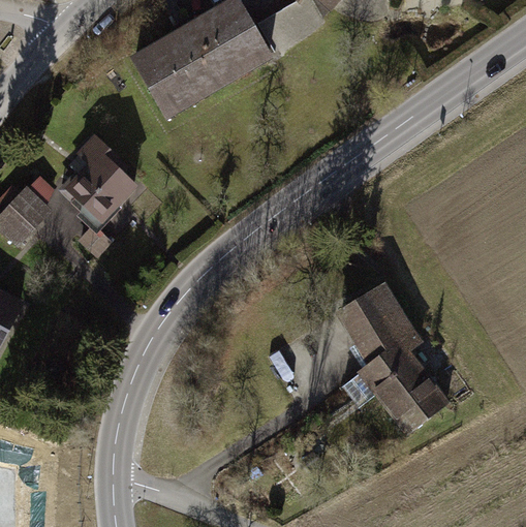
[(226,0),(128,55),(166,124),(277,63),(241,0),(226,0)]
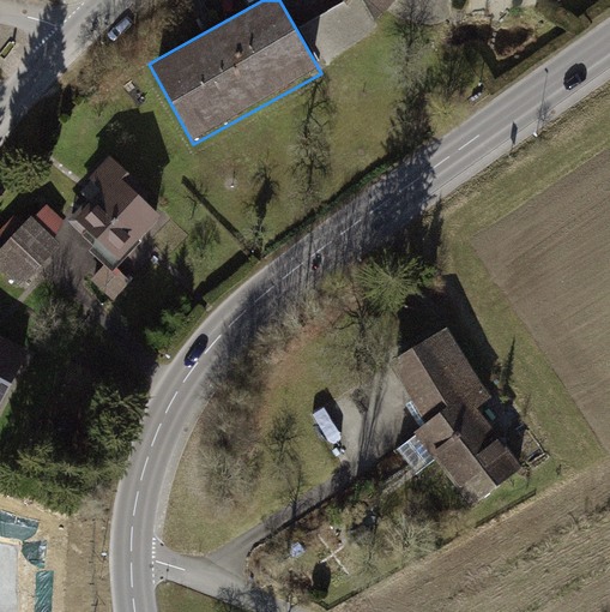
[(338,0),(342,4),(345,0),(375,0),(386,10),(393,0),(338,0)]
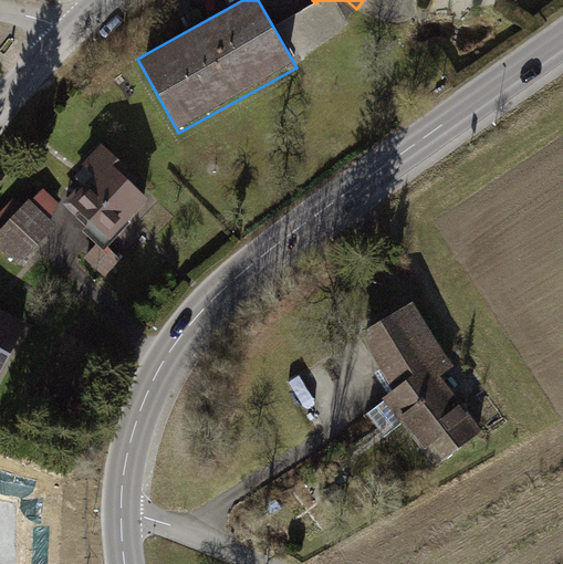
[(132,168),(103,142),(84,162),(94,170),(66,201),(111,241),(149,199),(124,176),(132,168)]
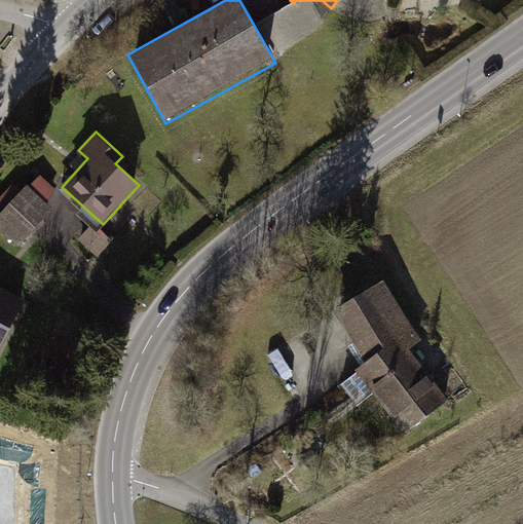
[(0,224),(21,246),(53,212),(29,187),(0,216),(0,224)]
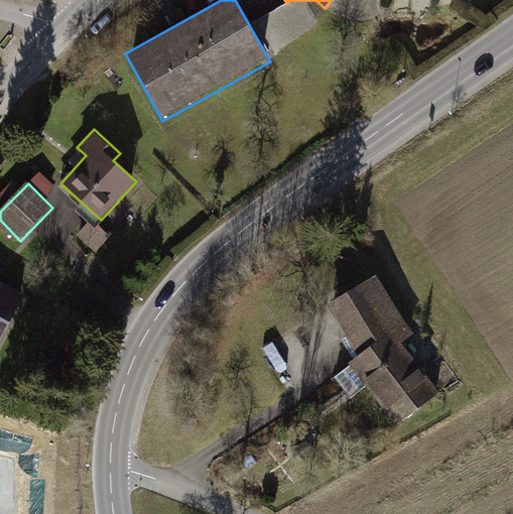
[(417,335),(377,272),(328,302),(361,355),(352,360),(393,423),(440,393),(407,342),(417,335)]
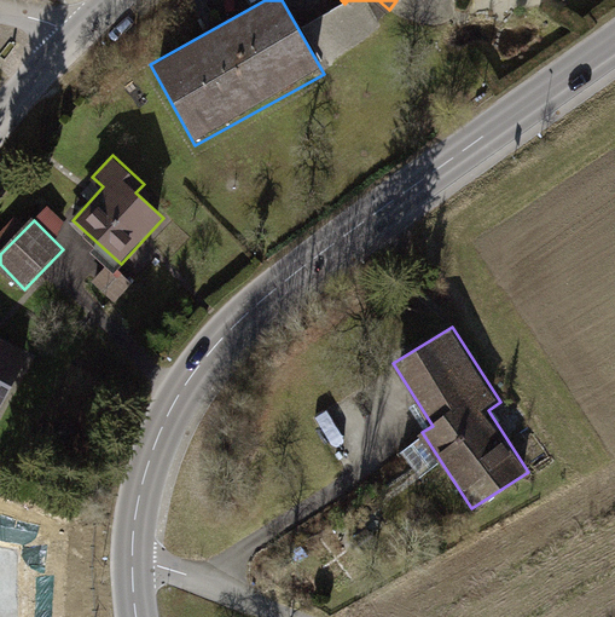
[(0,398),(28,347),(0,332),(0,398)]
